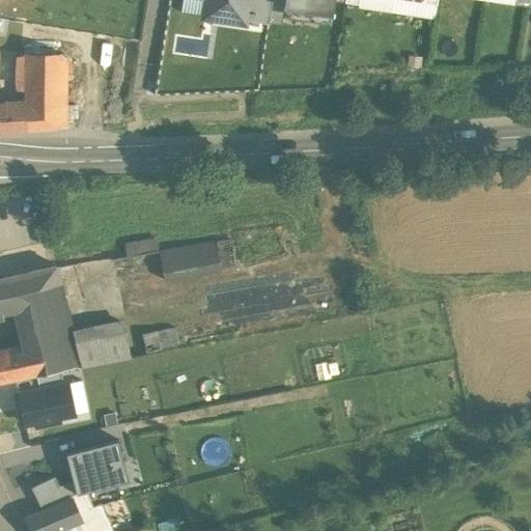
[(215,0),(217,3),(215,18),(244,22),(245,18),(247,0),(215,0)]
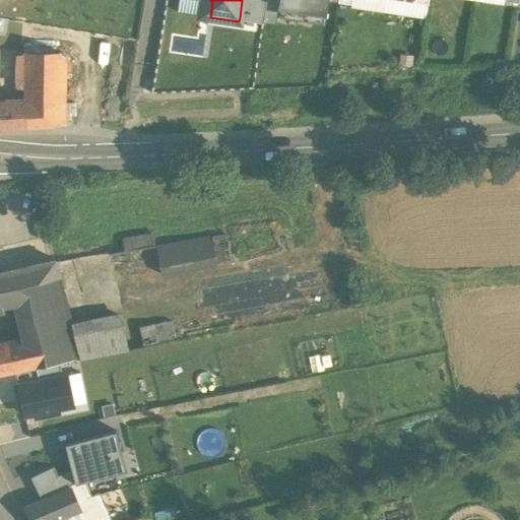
[(266,0),(242,0),(240,17),(263,21),(266,0)]
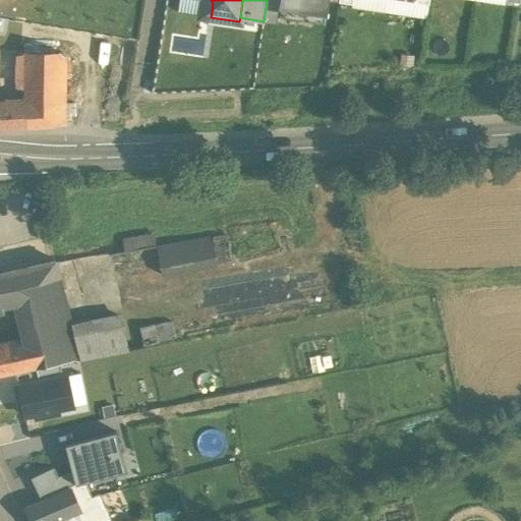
[(280,0),(280,5),(295,7),(294,15),(322,19),(325,0),(280,0)]
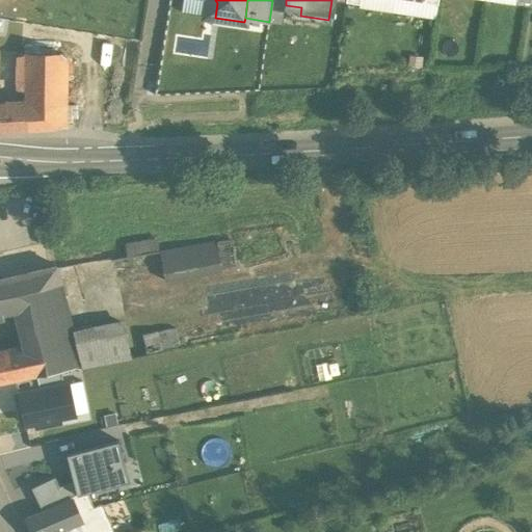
[(63,57),(23,55),(23,106),(62,103),(63,57)]
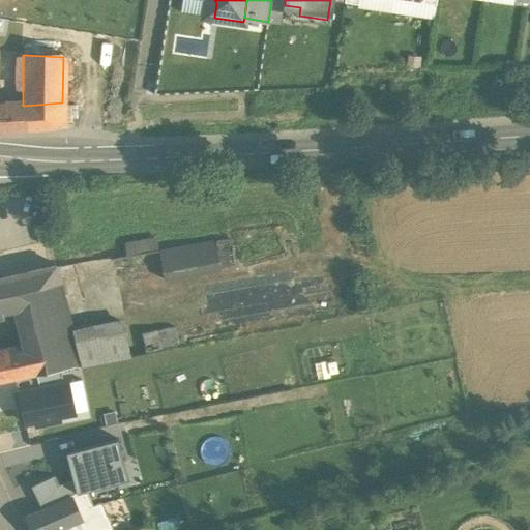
[(62,102),(23,106),(24,128),(63,126),(62,102)]
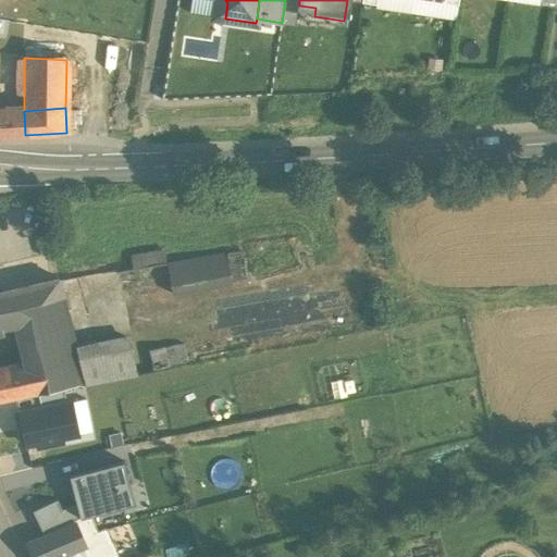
[(0,136),(25,135),(24,111),(0,112),(0,136)]
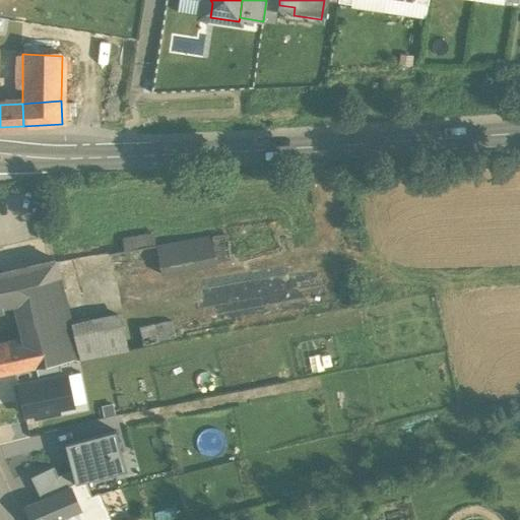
[(127,237),(128,247),(157,243),(156,232),(127,237)]
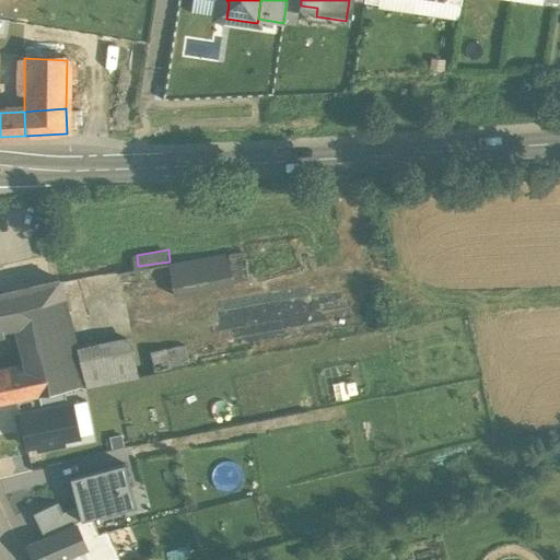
[(226,254),(170,265),(173,286),(175,295),(233,284),(226,254)]
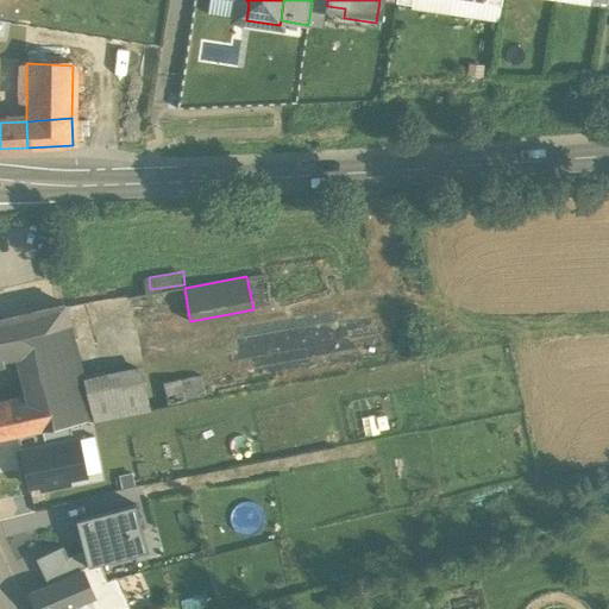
[(62,301),(10,315),(18,355),(29,402),(35,431),(41,429),(69,425),(92,420),(82,382),(71,341),(63,307),(62,301)]
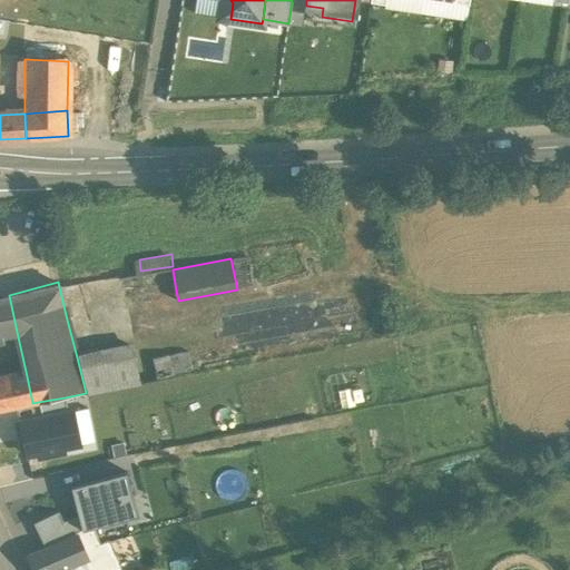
[(77,284),(59,287),(67,320),(85,315),(77,284)]
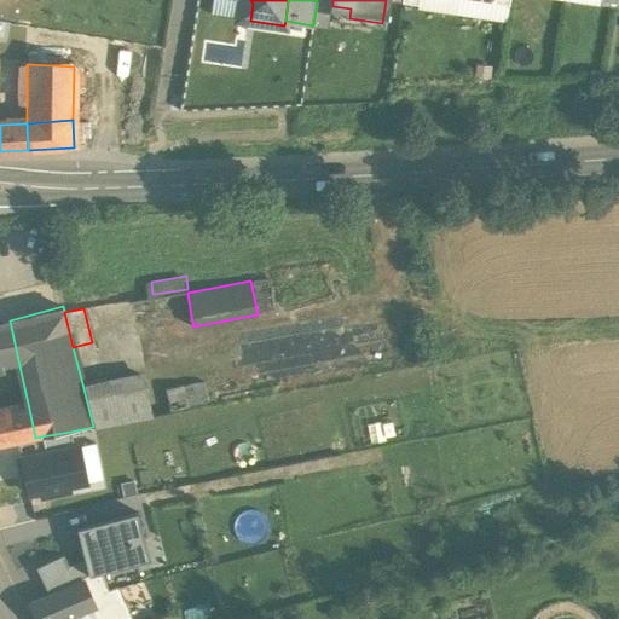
[(10,323),(0,324),(0,364),(18,360),(10,323)]
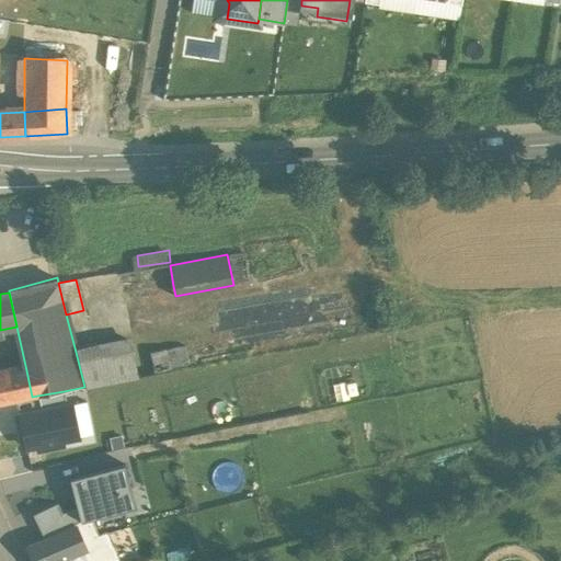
[(129,341),(76,352),(84,387),(136,377),(129,341)]
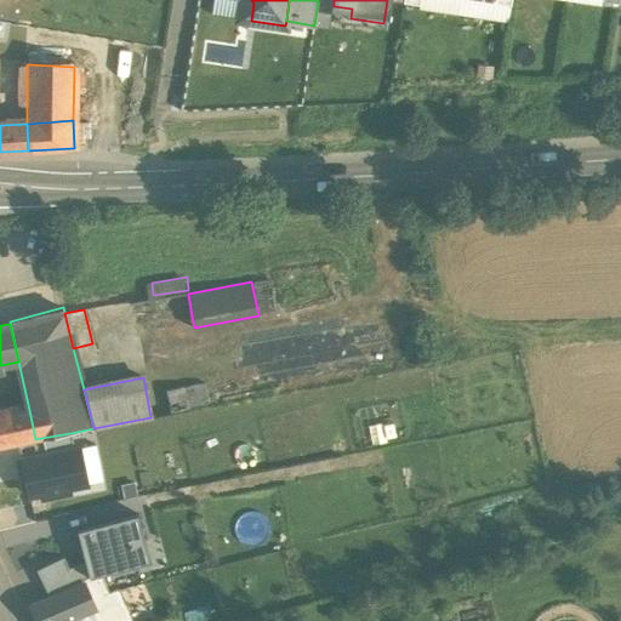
[(204,382),(165,389),(170,411),(208,403),(204,382)]
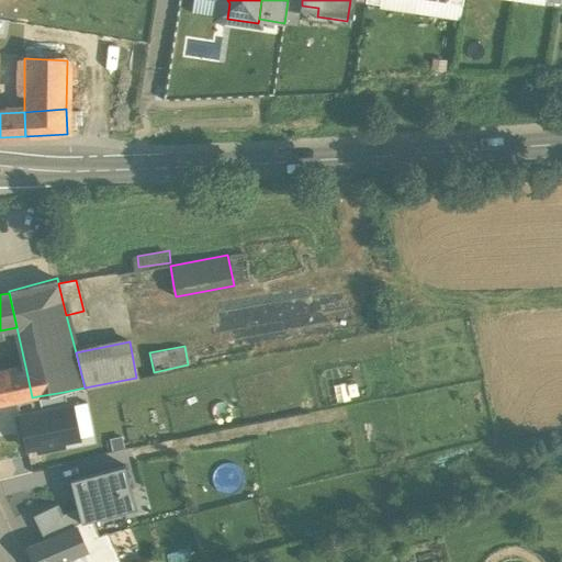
[(26,371),(0,375),(0,403),(32,397),(26,371)]
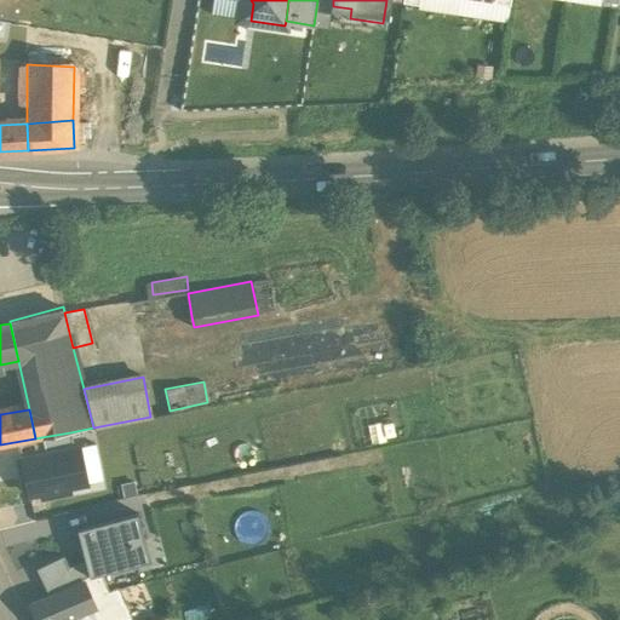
[(70,432),(41,437),(45,454),(74,449),(70,432)]
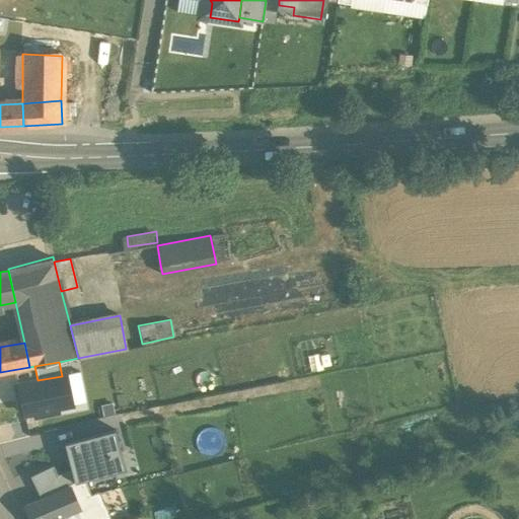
[(66,375),(62,376),(38,380),(18,384),(24,415),(35,413),(35,417),(58,413),(57,409),(72,405),(66,375)]
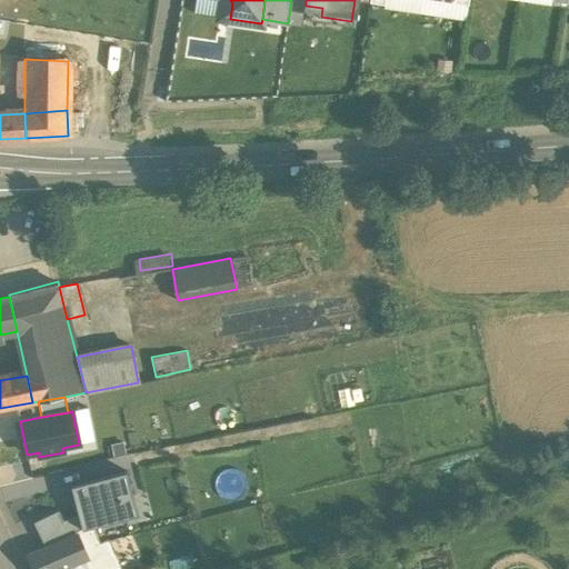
[(138,515),(127,471),(70,487),(78,513),(81,529),(92,527),(138,515)]
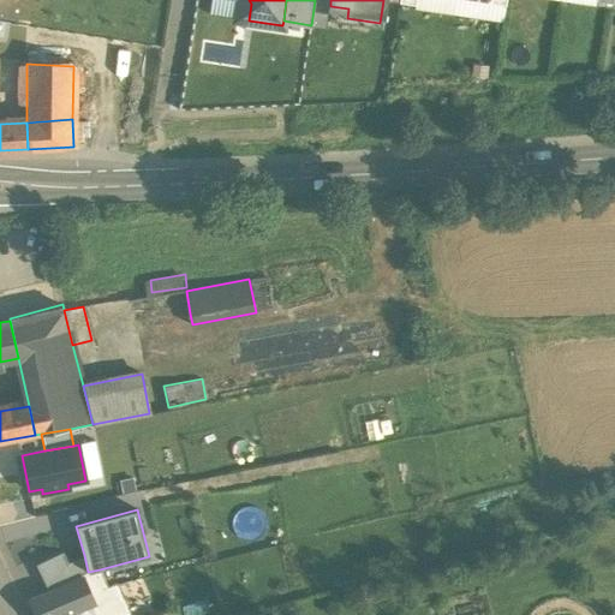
[(63,551),(35,566),(48,592),(88,572),(84,555),(69,562),(63,551)]
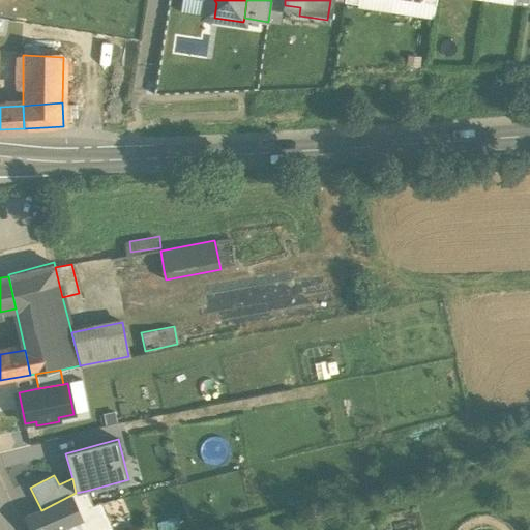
[(76,493),(76,494),(80,519),(92,506),(86,491),(76,493)]
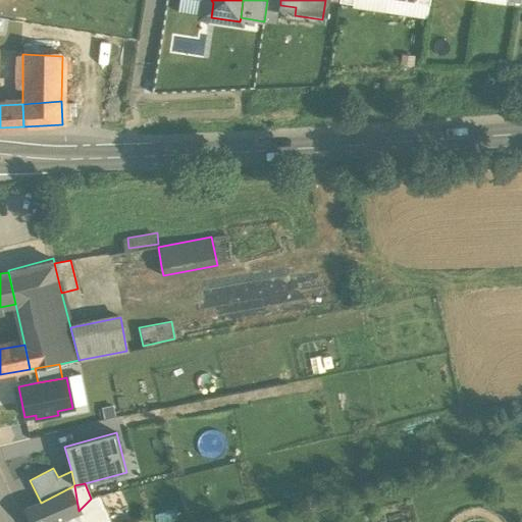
[(74,486),(41,503),(24,509),(30,521),(52,521),(58,520),(79,511),(74,486)]
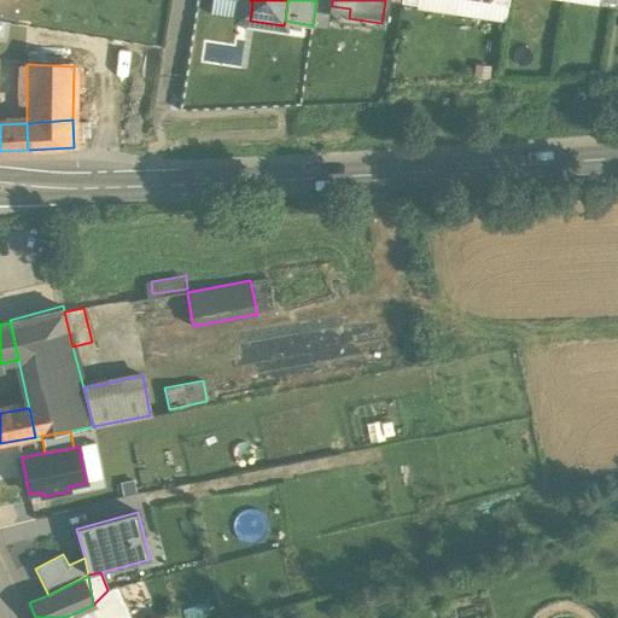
[(134,617),(121,586),(108,590),(93,605),(99,617),(134,617)]
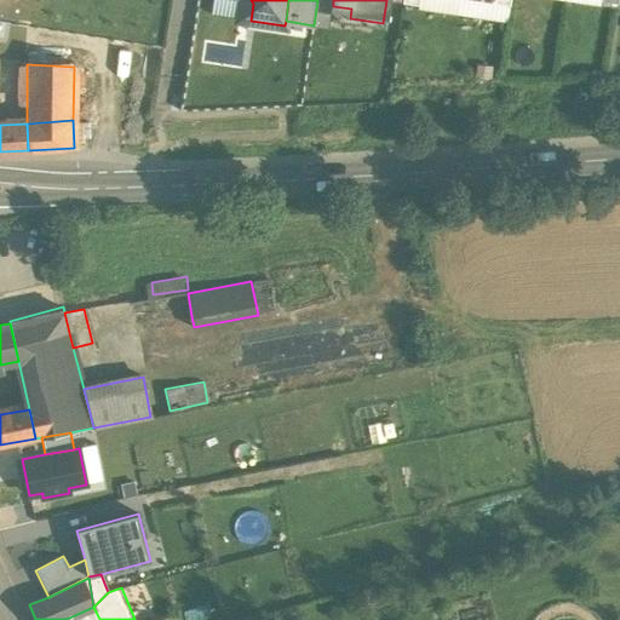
[(178,619),(176,608),(141,619),(178,619)]
